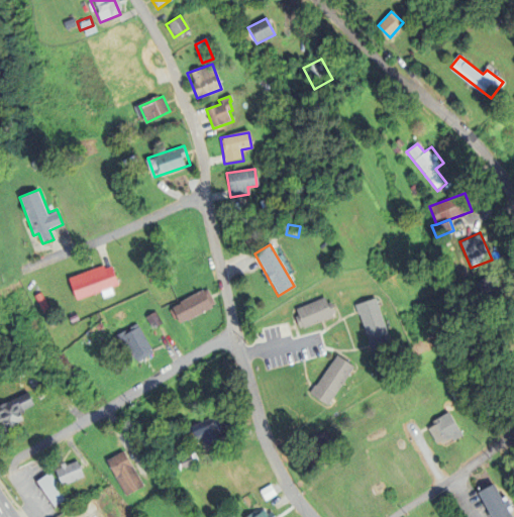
[(77,301),(119,285),(113,267),(105,270),(104,266),(69,279),(77,301)]
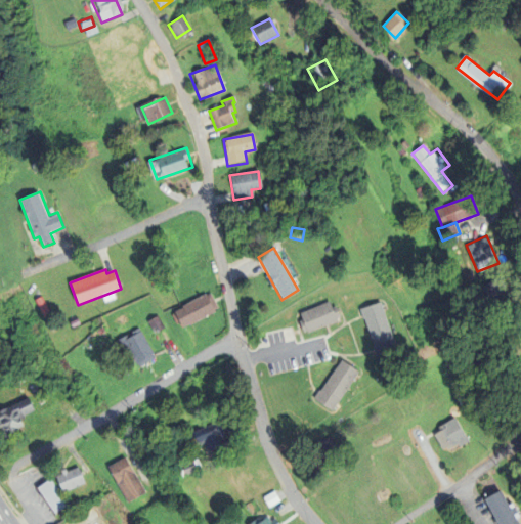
[(481,284),(502,276),(509,296),(488,303),(481,284)]
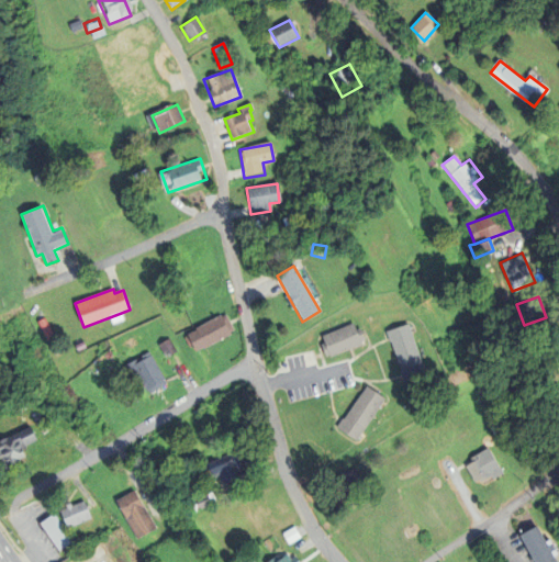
[(197,351),(235,330),(226,313),(187,334),(197,351)]
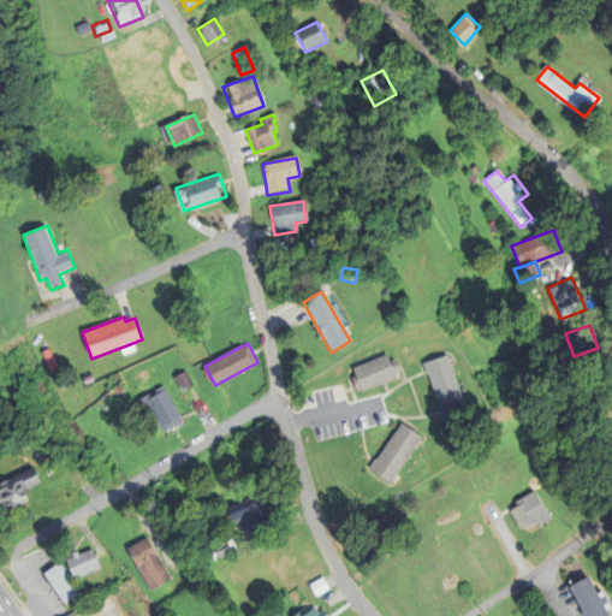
[(61,369),(47,348),(40,353),(53,374),(61,369)]
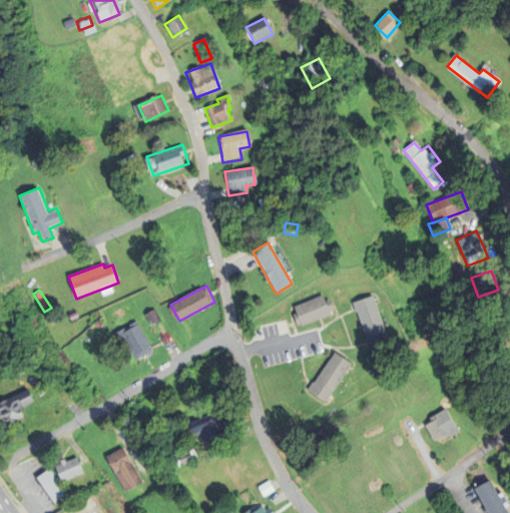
[(353,301),(372,356),(393,349),(374,294),(353,301)]
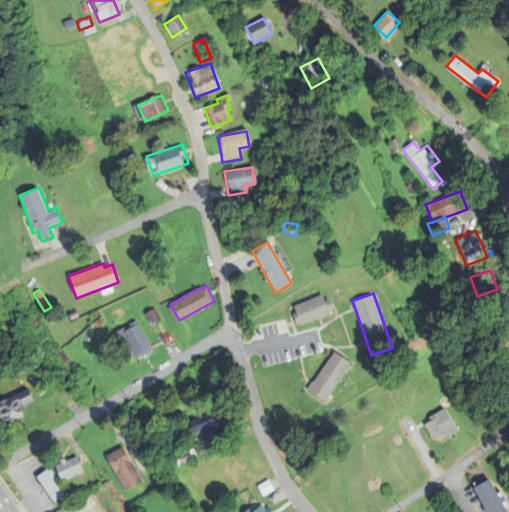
[(297,326),(333,312),(326,294),(290,307),(297,326)]
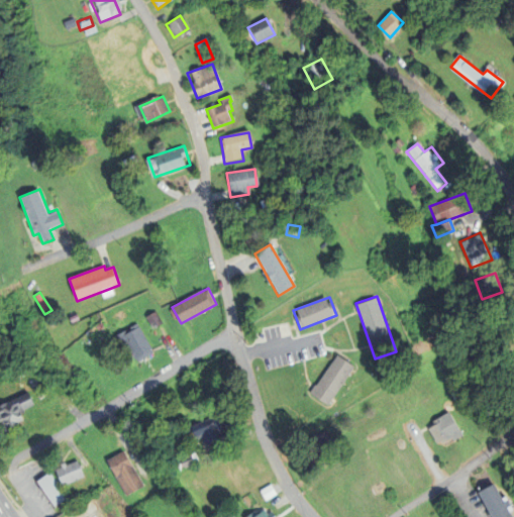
[(151,327),(163,321),(156,309),(144,315),(151,327)]
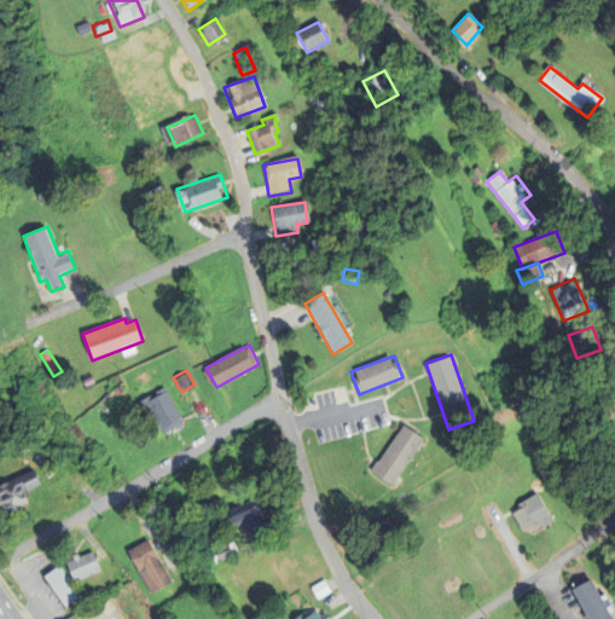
[(137,401),(148,421),(157,415),(166,431),(181,421),(162,387),(137,401)]
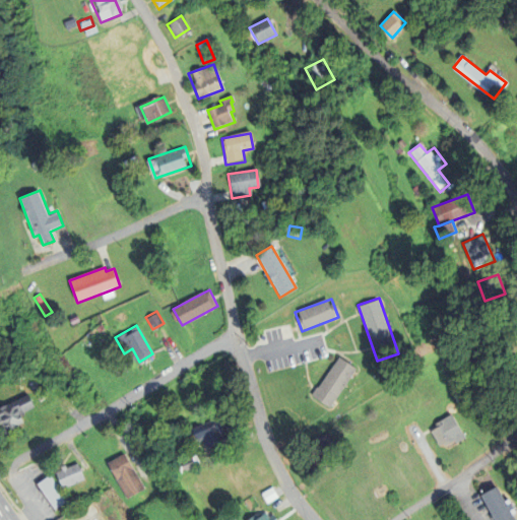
[(329,407),(357,368),(337,355),(311,395),(329,407)]
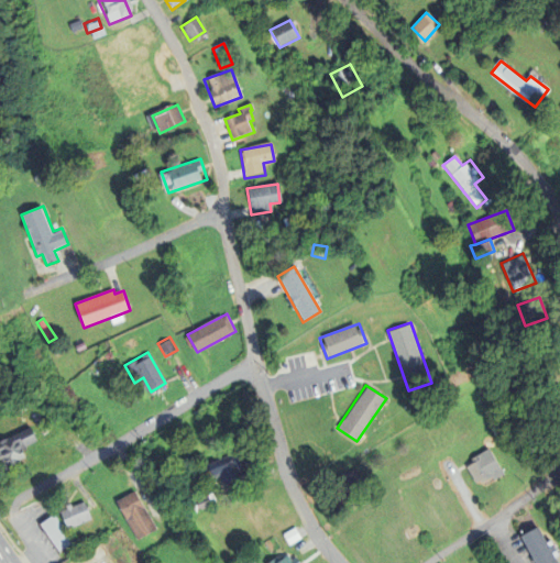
[(0,454),(0,443),(34,427),(42,441),(24,450),(29,457),(21,462),(23,467),(9,474),(0,454)]
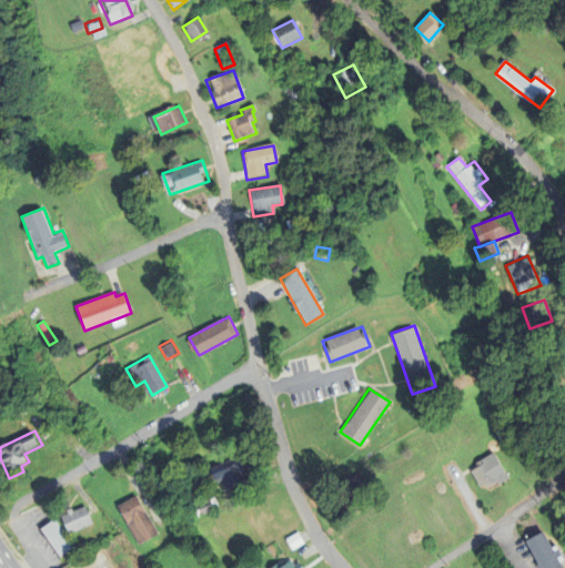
[(208,456),(201,445),(193,449),(200,460),(208,456)]
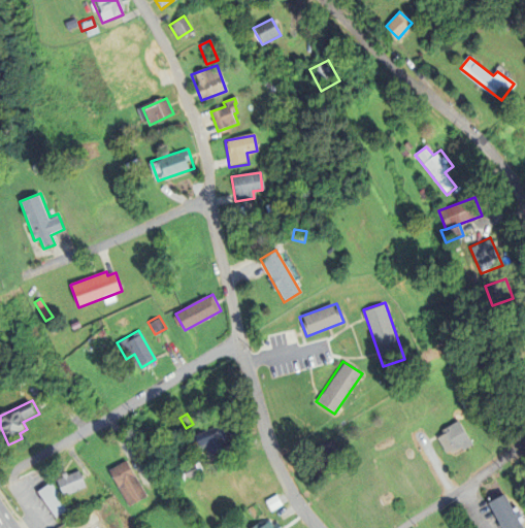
[(447,454),(459,446),(463,451),(474,443),(457,418),(441,427),(445,432),(437,437),(447,454)]
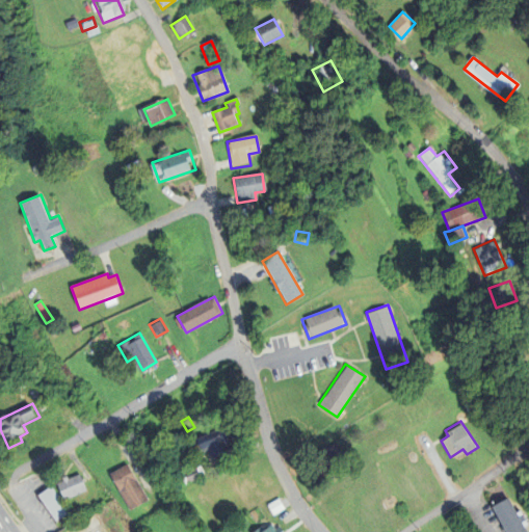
[(211,457),(234,448),(229,436),(233,434),(228,422),(194,436),(201,450),(207,448),(211,457)]
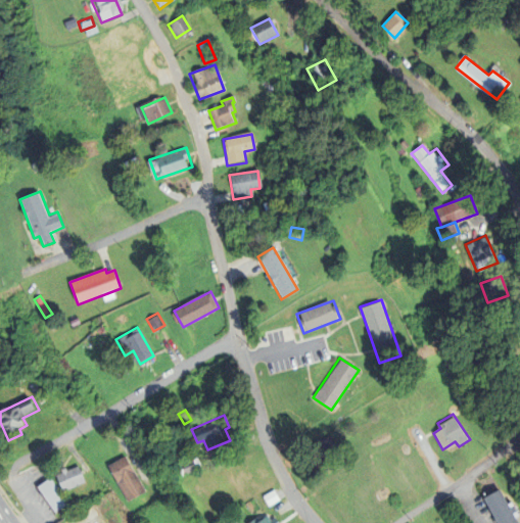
[(238,450),(249,445),(244,433),(233,438),(238,450)]
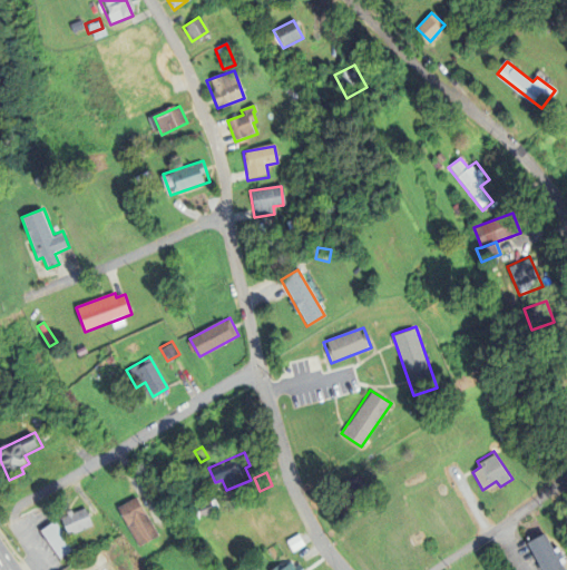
[(118,507),(138,544),(159,533),(139,495),(118,507)]
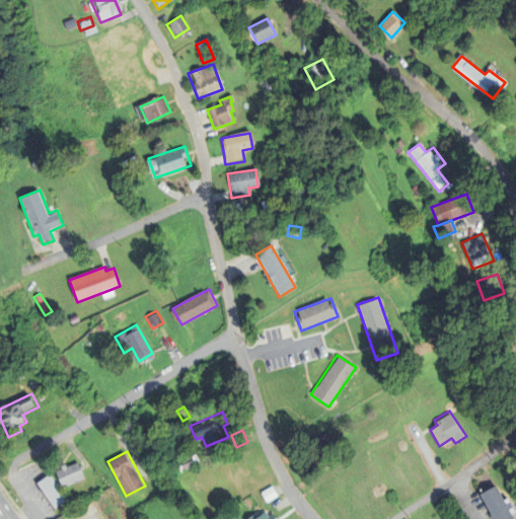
[(176,472),(201,461),(196,451),(171,462),(176,472)]
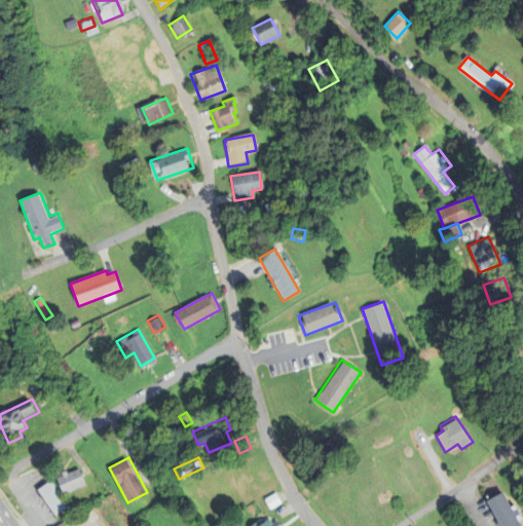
[(63,493),(86,484),(79,467),(57,476),(63,493)]
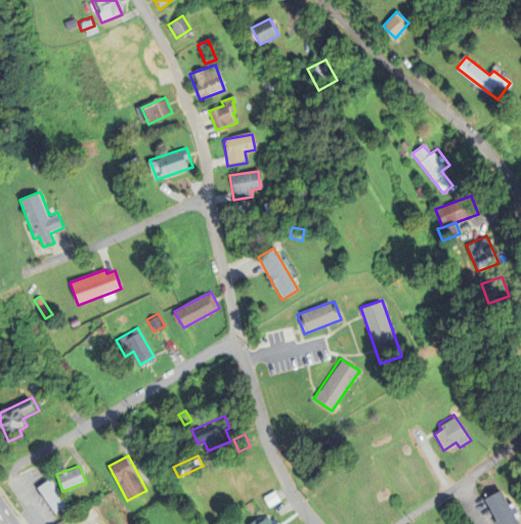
[(37,487),(60,521),(76,511),(52,476),(37,487)]
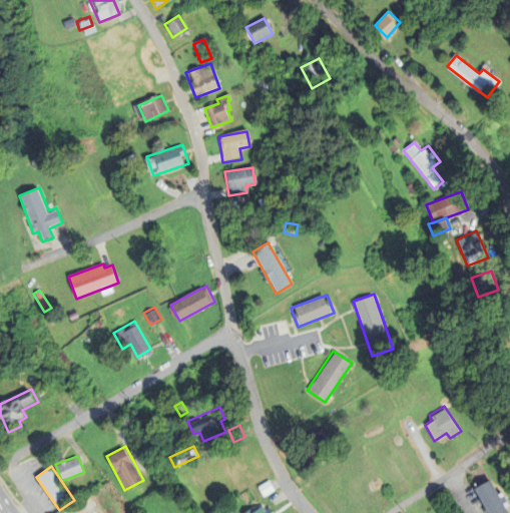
[(265,497),(276,490),(270,479),(258,486),(265,497)]
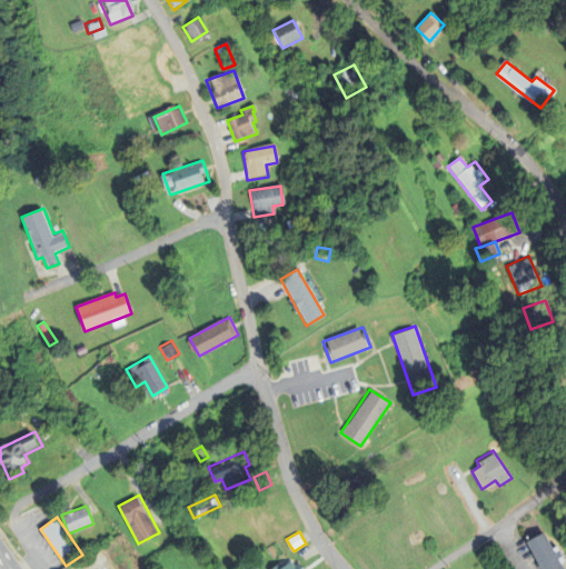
[(526,541),(542,568),(565,568),(543,531),(526,541)]
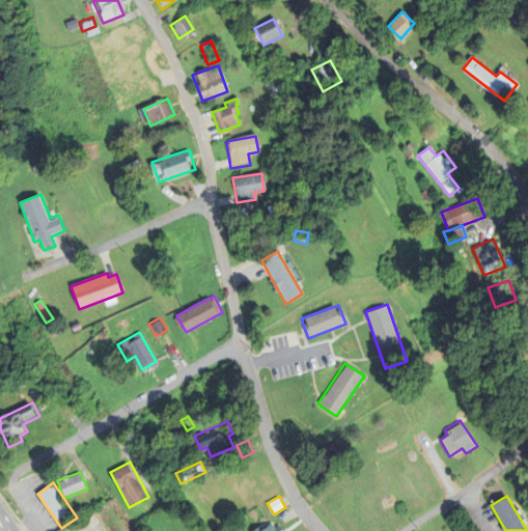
[(285,530),(280,523),(276,526),(272,522),(259,530),(285,530)]
